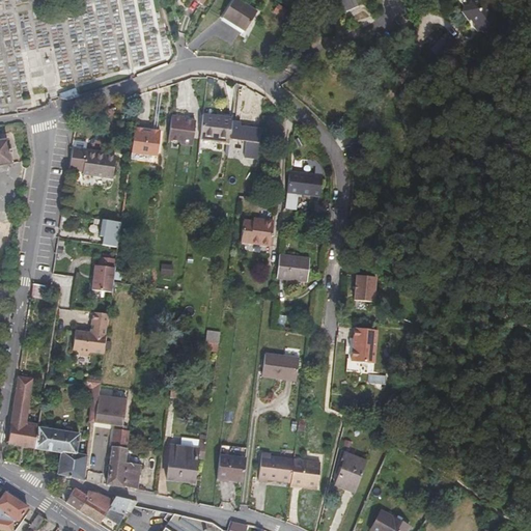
[(238,0),(233,0),(223,18),(244,31),(257,12),(238,0)]
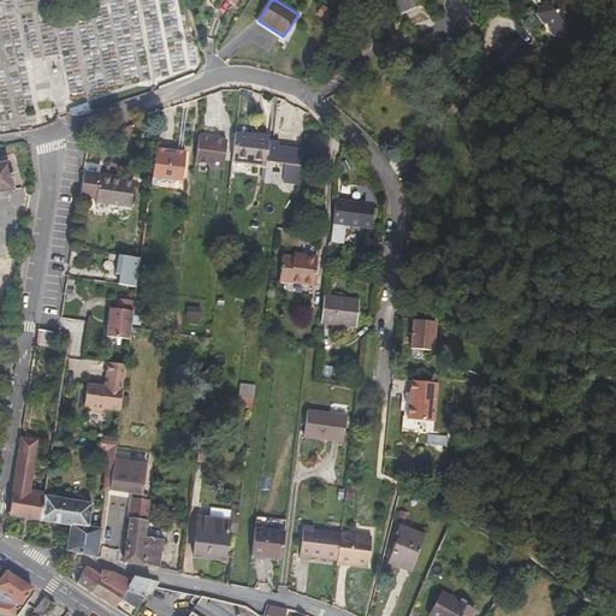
[(394,0),(401,15),(416,7),(412,0),(394,0)]
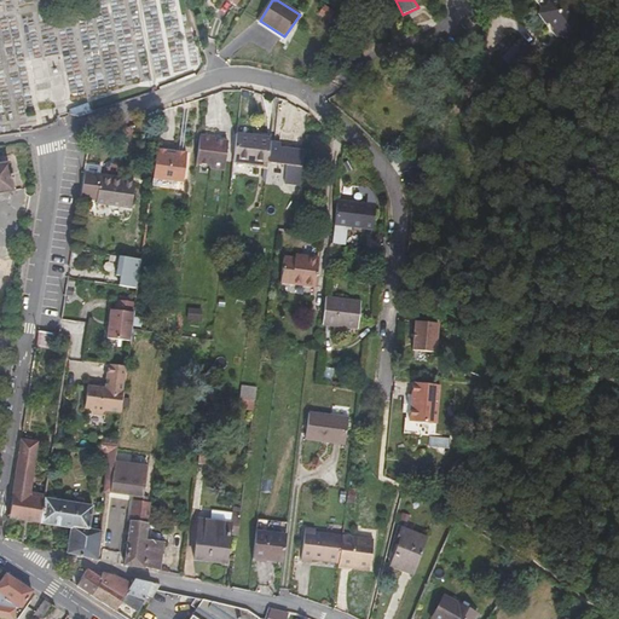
[(536,0),(542,6),(538,13),(547,24),(549,23),(554,28),(553,30),(557,36),(563,36),(567,40),(574,39),(577,34),(582,33),(586,21),(582,15),(578,16),(571,9),(573,3),(571,0),(536,0)]
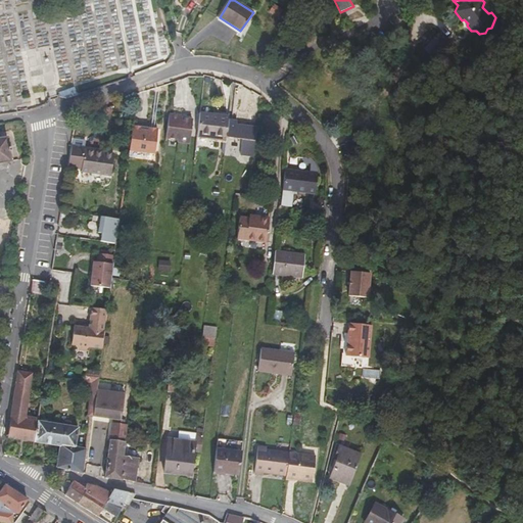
[(274,5),(270,12),(278,17),(282,10),(274,5)]
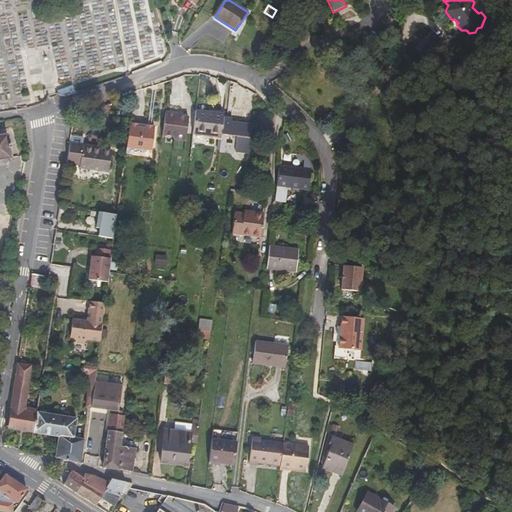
[(235,30),(215,17),(213,21),(233,33),(235,30)]
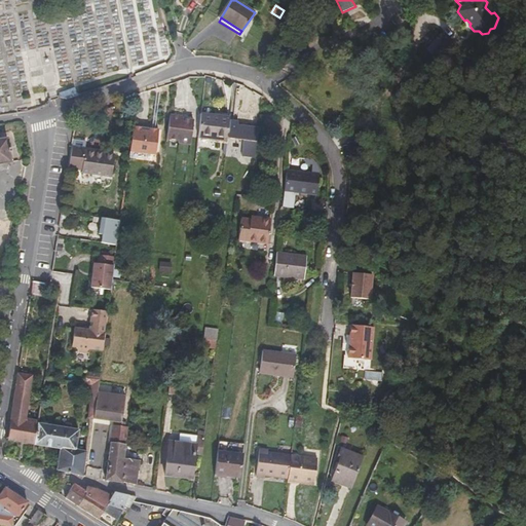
[(442,33),(426,48),(435,57),(450,42),(442,33)]
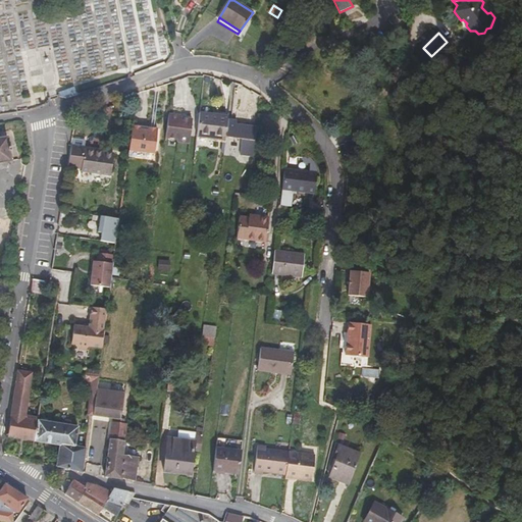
[(464,45),(458,55),(472,62),(477,53),(464,45)]
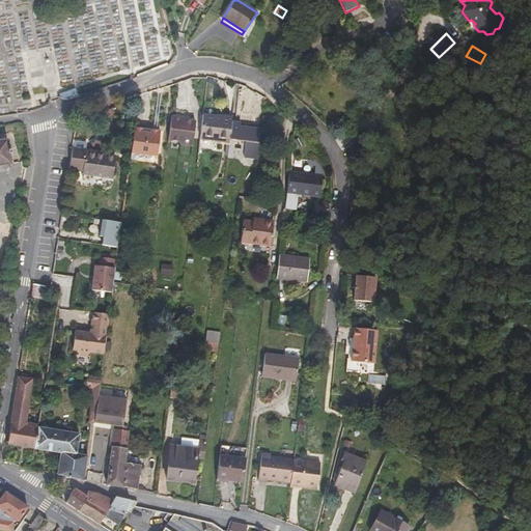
[(58,100),(67,102),(76,99),(74,90),(57,95),(58,100)]
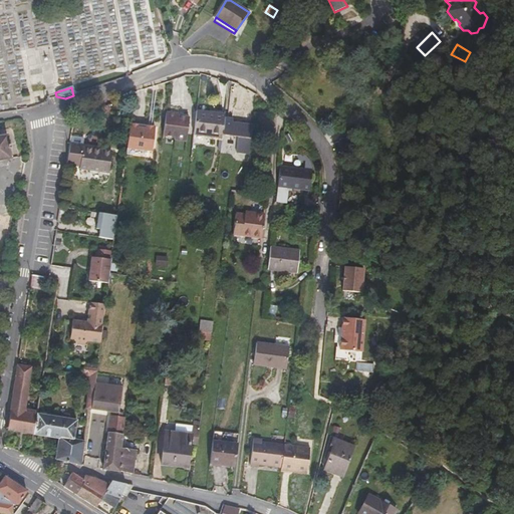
[(194,135),(222,139),(222,136),(224,122),(225,114),(197,110),(194,135)]
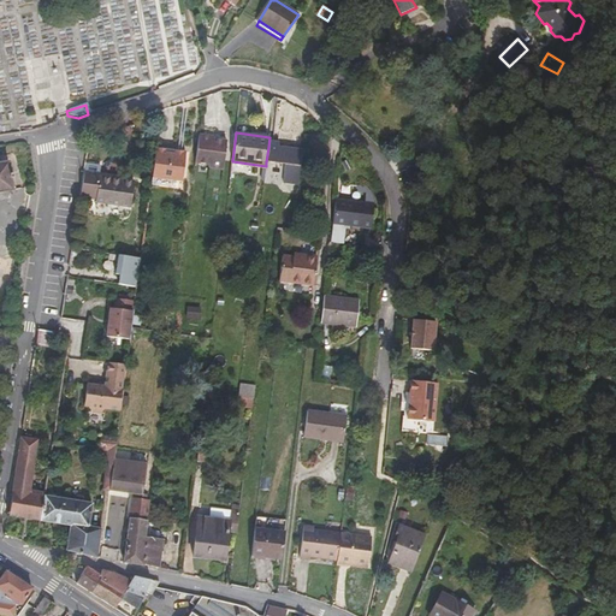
[(213,138),(200,136),(196,165),(209,165),(209,169),(224,170),(226,142),(213,141),(213,138)]
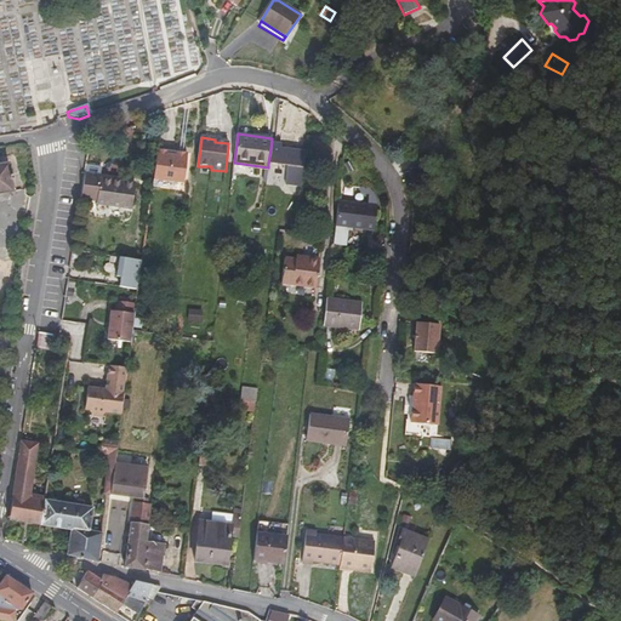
[(271,148),(268,164),(289,166),(288,177),(302,180),(306,152),(280,148),(280,144),(275,143),(274,148),(271,148)]
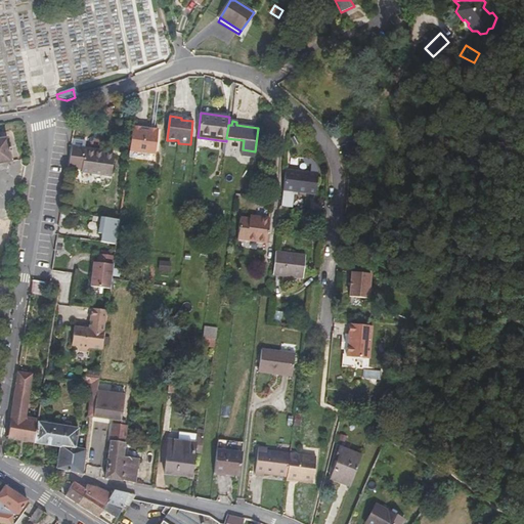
[(148,129),(131,127),(128,153),(154,156),(157,133),(147,132),(148,129)]
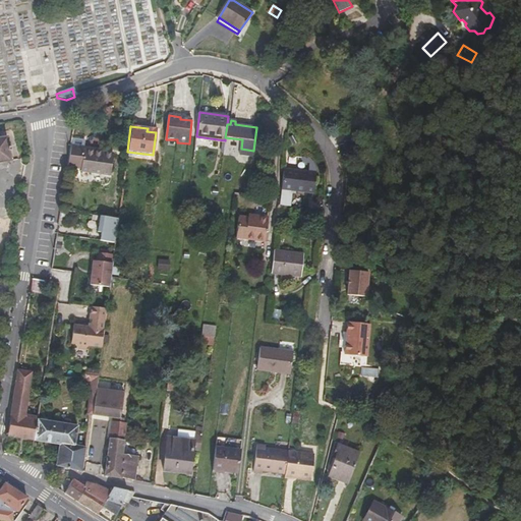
[(83,151),(81,171),(111,175),(114,155),(83,151)]
